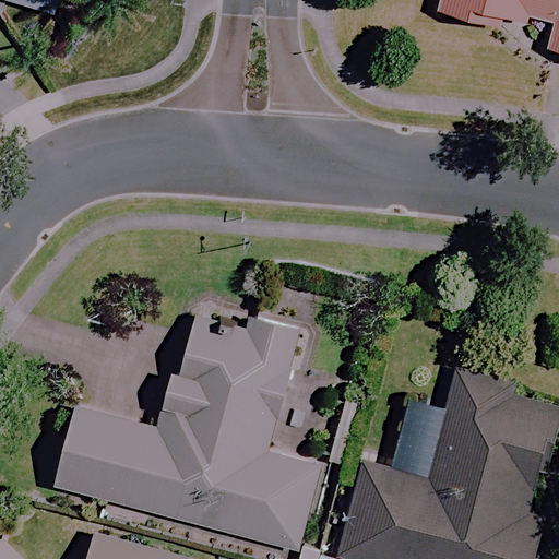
[(0,0),(51,14),(56,0),(0,0)]
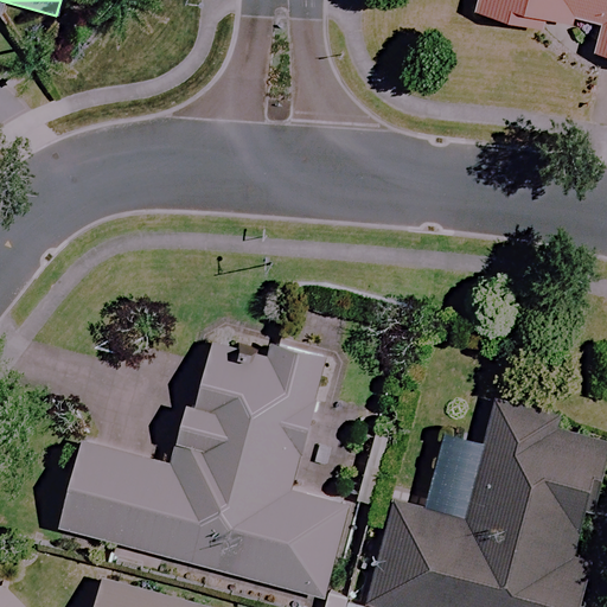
[(606,0),(475,0),(473,12),(513,23),(517,10),(598,31),(592,53),(606,56),(606,0)]
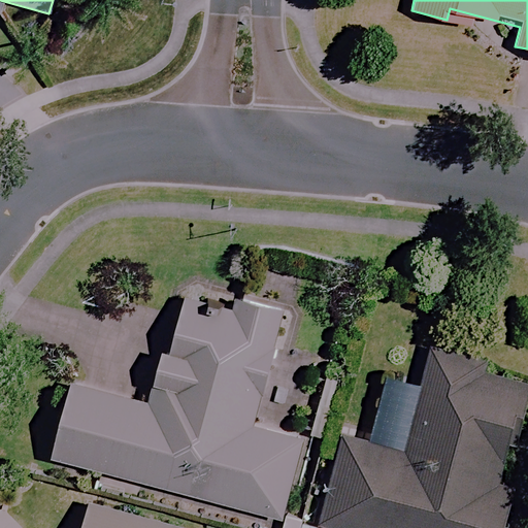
[(281,311),(186,287),(169,350),(132,340),(118,397),(69,384),(50,459),(277,519),(299,435),(252,423),(281,311)]
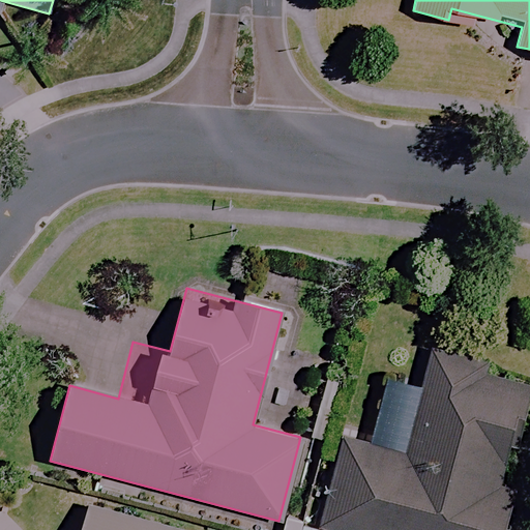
[(481,361),(430,348),(402,453),(345,438),(321,527),(331,529),(502,529),(512,491),(499,488),(526,384),(479,372),(481,361)]
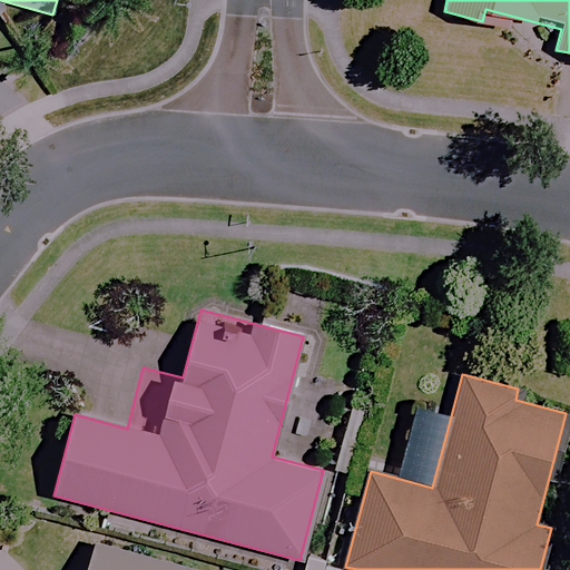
[(196,569),(197,568),(97,544),(92,569),(196,569)]
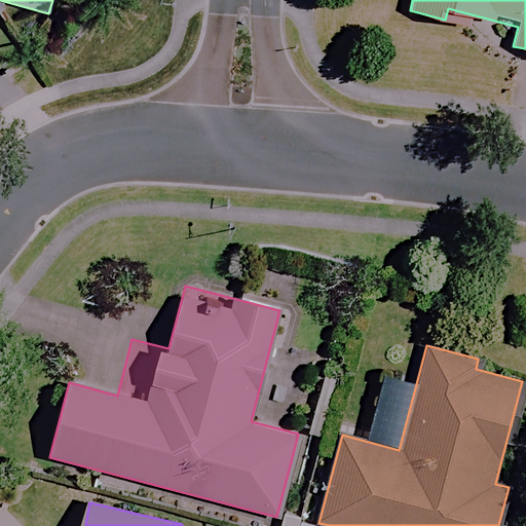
All buildings are outlined.
